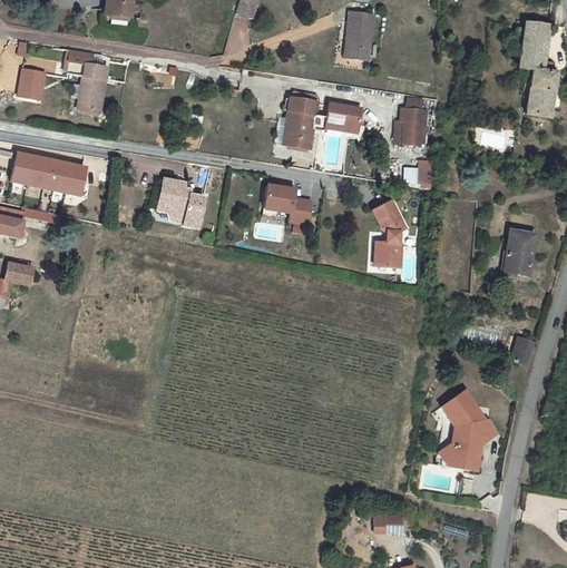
[(109,0),(107,16),(128,19),(130,0),(109,0)]
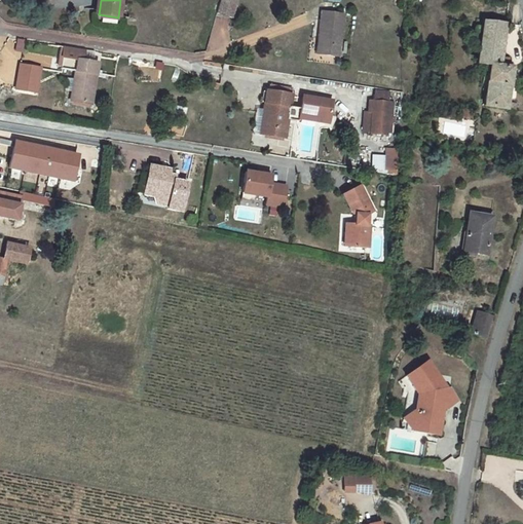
[(237,19),(241,0),(225,0),(222,14),(237,19)]
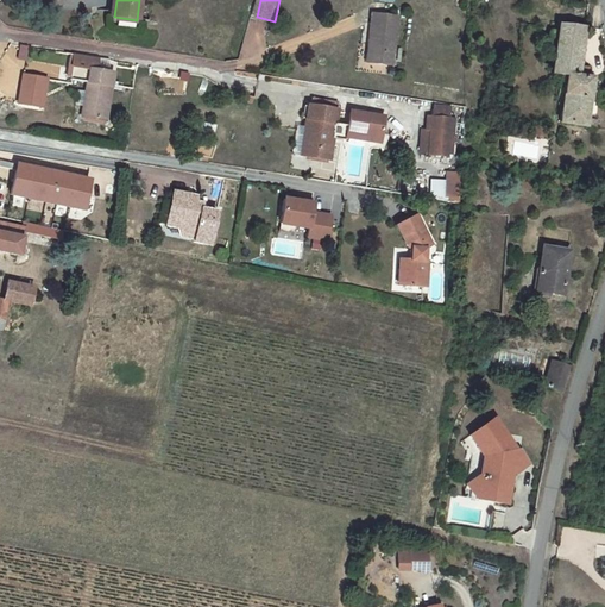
[(372,11),(369,45),(372,47),(371,61),(392,63),(398,14),(372,11)]
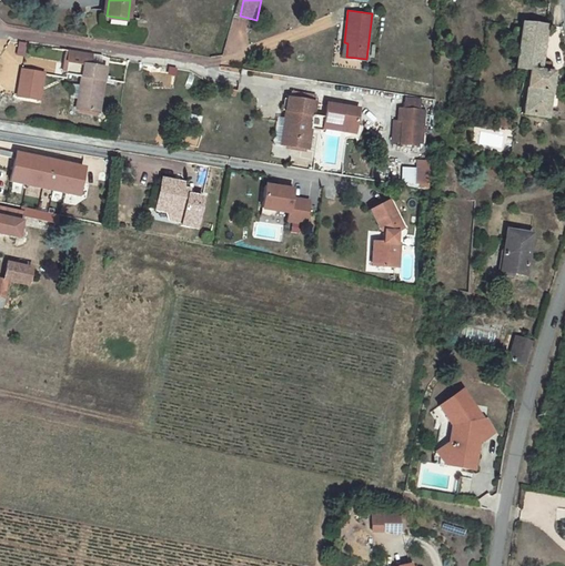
[(527,79),(525,113),(558,118),(560,105),(551,104),(553,68),(542,67),(545,26),(521,22),(520,29),(513,28),(512,34),(520,36),(517,62),(528,64),(528,69),(523,68),(523,79),(527,79)]
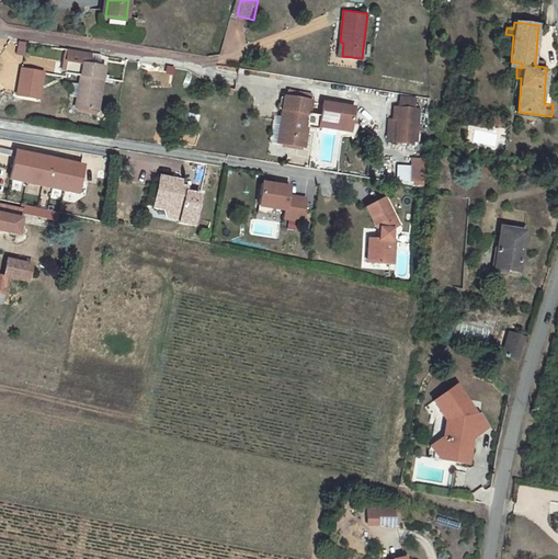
[(22,38),(21,53),(29,54),(31,40),(22,38)]
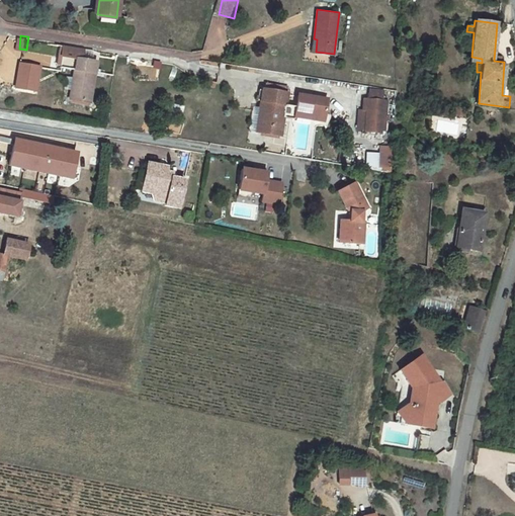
[(73,98),(93,101),(100,62),(85,59),(87,49),(67,46),(64,67),(78,69),(73,98)]
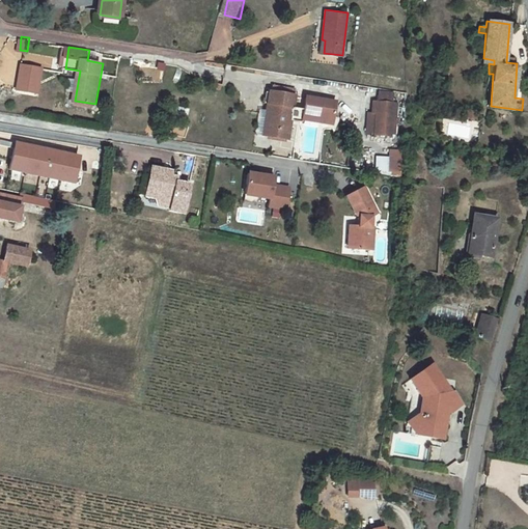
[(45,66),(24,63),(20,89),(40,92),(45,66)]
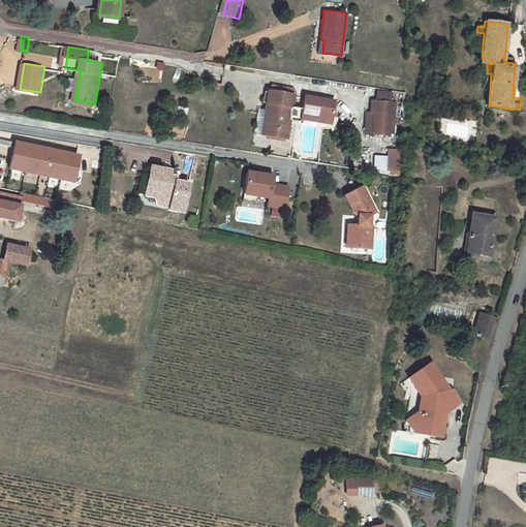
[(296,86),(274,83),(273,89),(295,93),(296,86)]
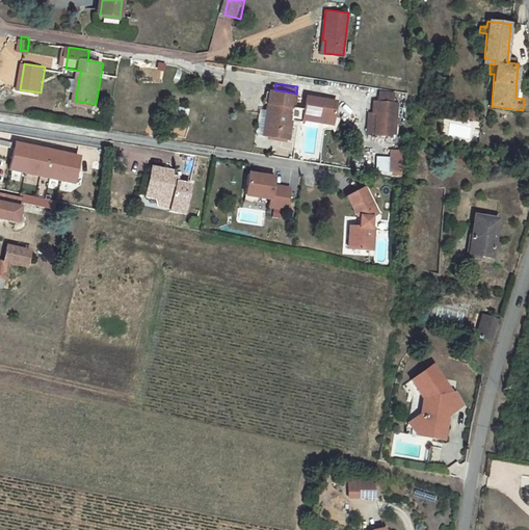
[(274,89),(271,89),(269,100),(267,111),(269,112),(266,132),(289,136),(292,117),(303,120),(303,118),(306,112),(318,114),(320,118),(320,122),(333,124),(337,102),(308,96),(307,100),(296,98),(296,94),(274,89)]
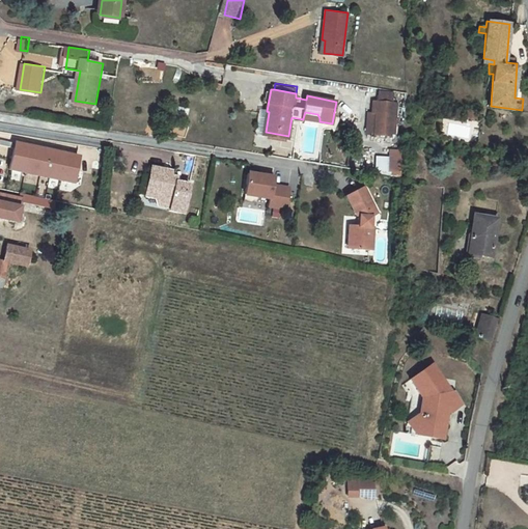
[(377,100),(376,111),(369,111),(367,130),(374,131),(373,132),(391,133),(391,131),(395,131),(397,106),(393,106),(394,101),(392,101),(392,90),(380,89),(380,92),(378,92),(378,100),(377,100)]
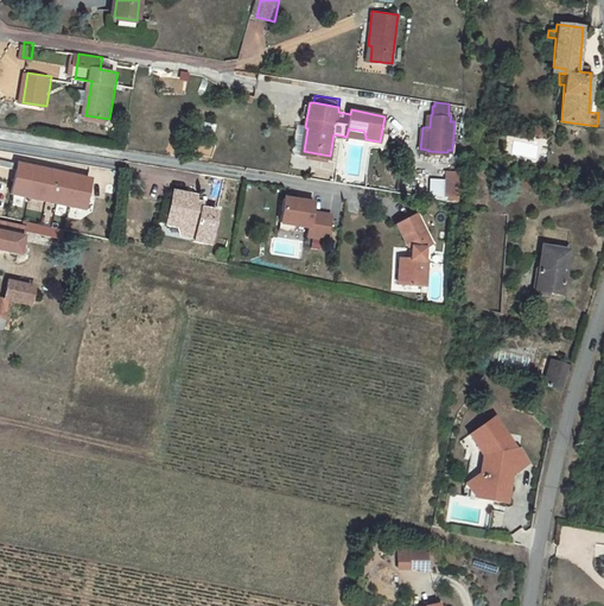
[(547,125),(536,125),(536,133),(546,134),(547,125)]
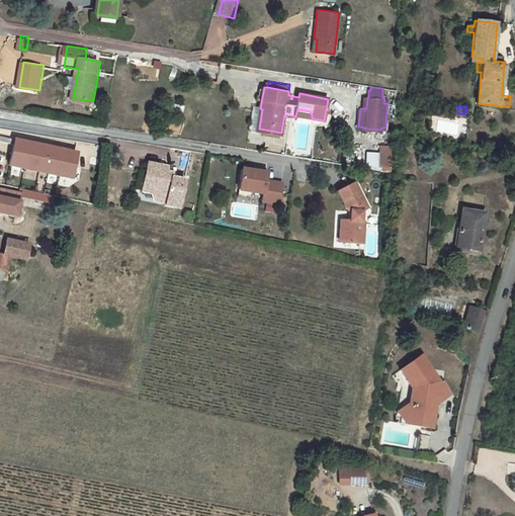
[(297,109),(295,115),(312,118),(312,115),(310,111),(297,109)]
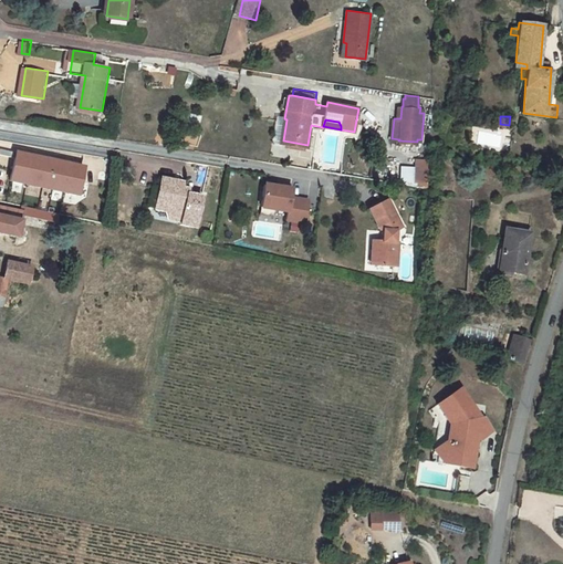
[(84,167),(16,154),(12,171),(2,169),(0,180),(0,189),(63,201),(64,192),(79,196),(84,167)]
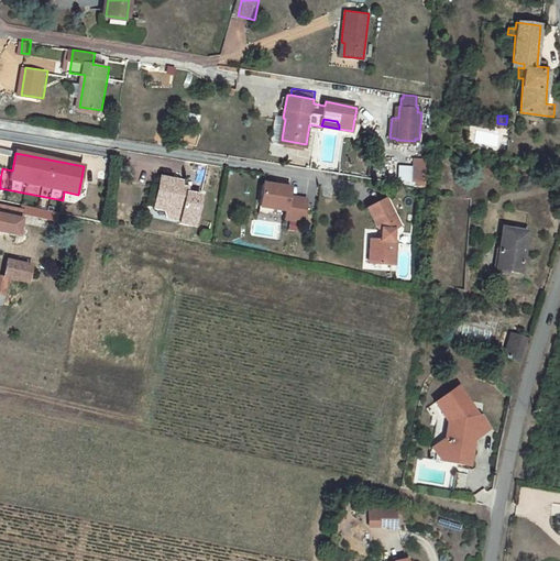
[(427,158),(416,157),(415,180),(426,182),(427,158)]
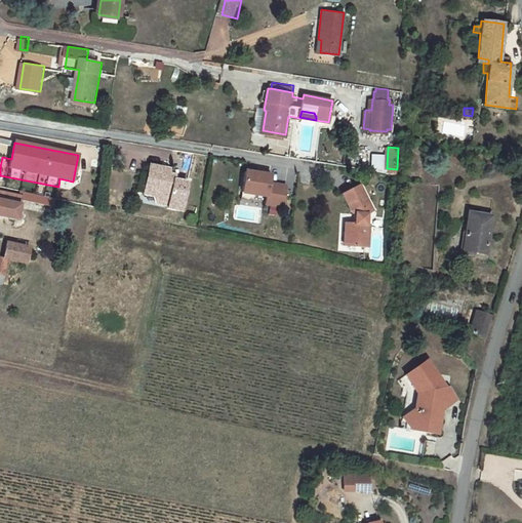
[(150,163),(145,191),(159,194),(157,201),(169,203),(168,206),(184,209),(189,180),(175,178),(176,173),(169,172),(170,167),(150,163)]
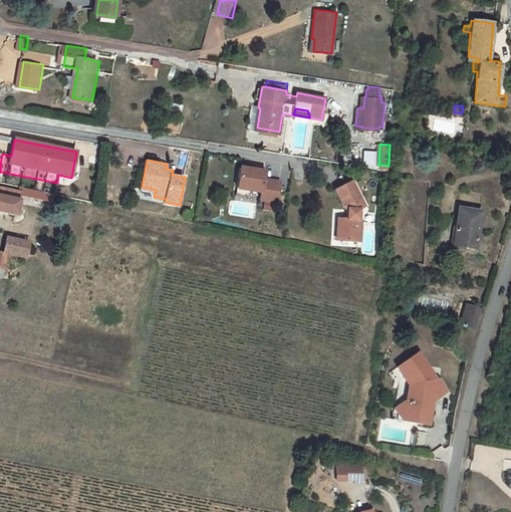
[(266,170),(241,166),(237,186),(262,190),(261,198),(277,200),(280,181),(264,178),(266,170)]
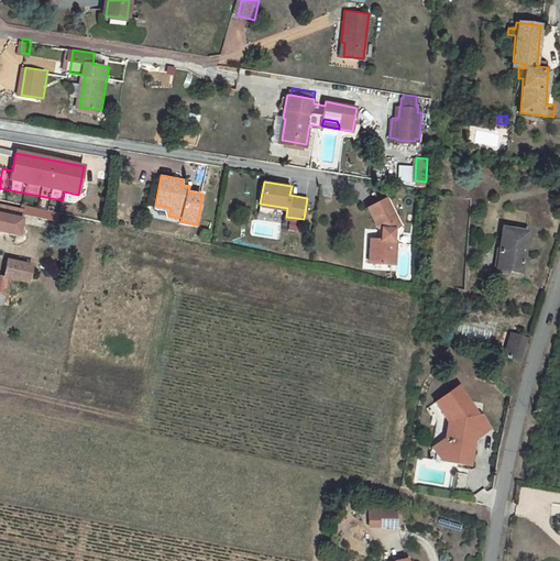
[(380,238),(374,238),(373,263),(397,263),(398,238),(395,238),(395,228),(402,224),(387,197),(369,206),(379,226),(381,227),(380,238)]
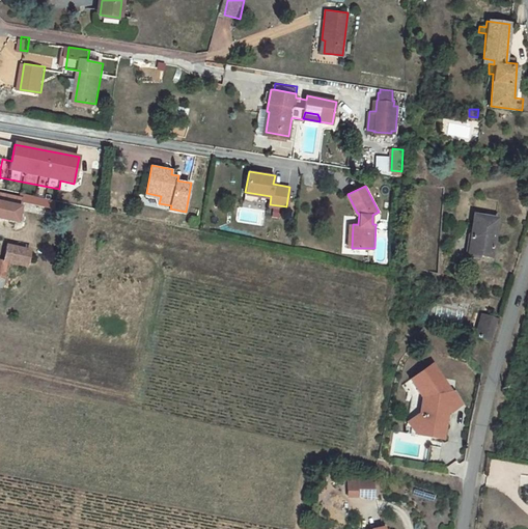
[(0,218),(12,221),(18,195),(0,191),(0,218)]
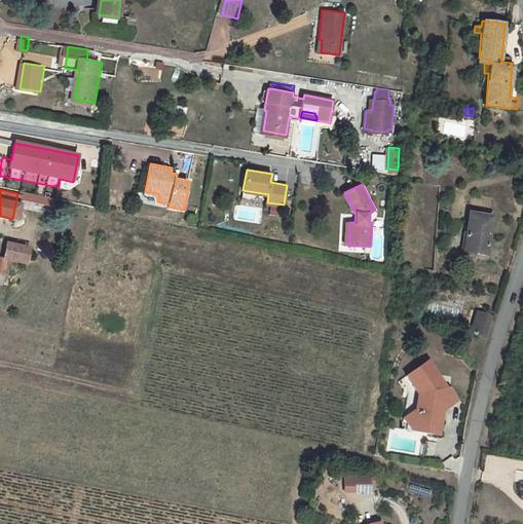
[(21,196),(52,203),(54,197),(22,190),(21,196)]
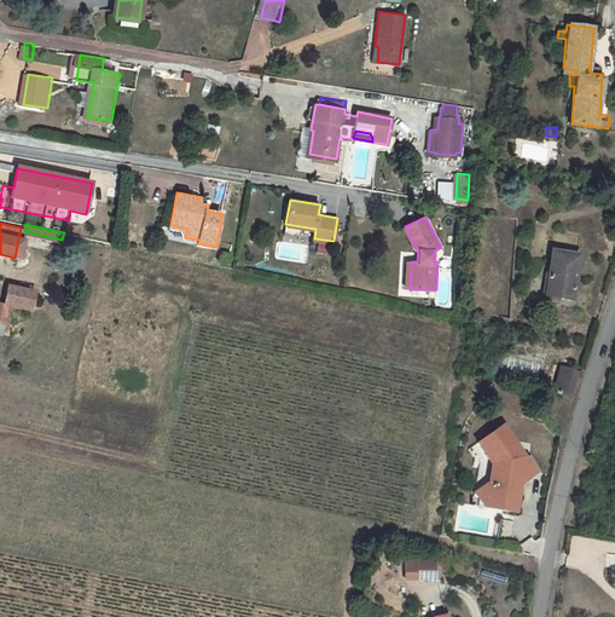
[(578,251),(551,247),(545,294),(572,298),(578,251)]
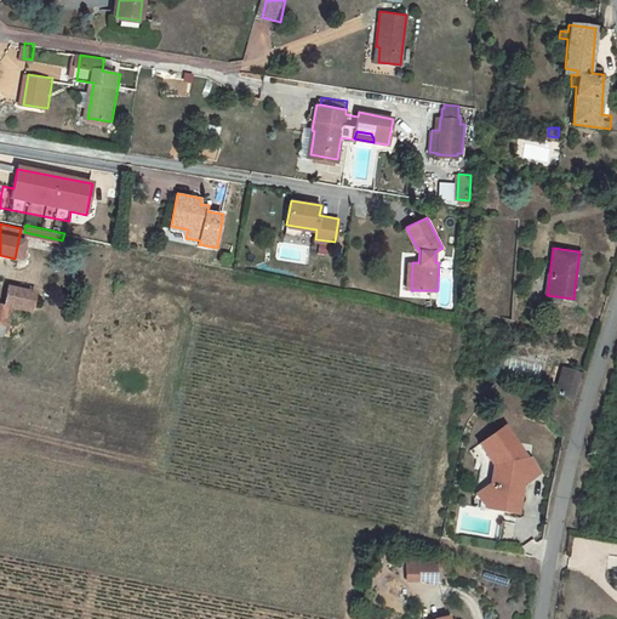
[(0,302),(0,324),(4,325),(9,305),(32,310),(35,293),(9,287),(5,304),(0,302)]
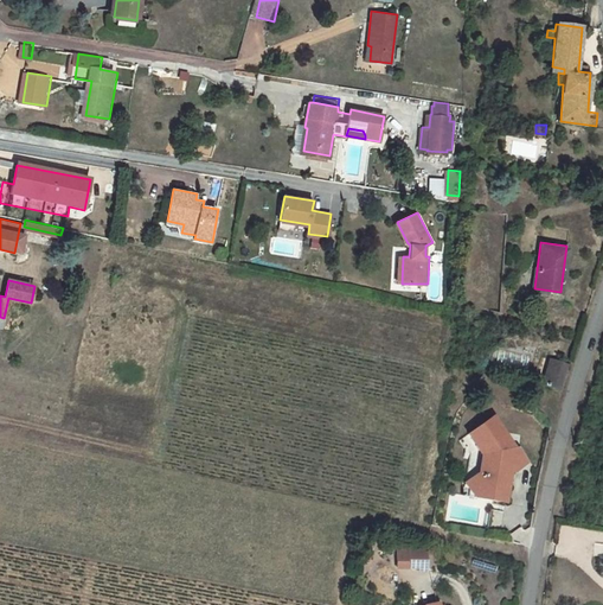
[(553,360),(546,384),(560,389),(568,363),(553,360)]
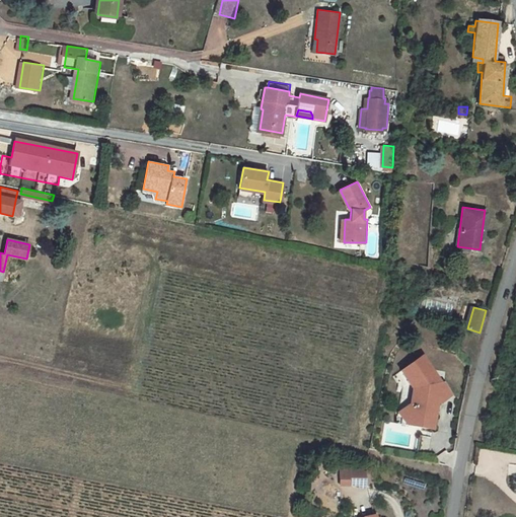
[(425,355),(401,370),(413,387),(415,388),(407,425),(433,430),(437,411),(430,409),(432,401),(441,404),(454,395),(445,383),(442,382),(425,355)]
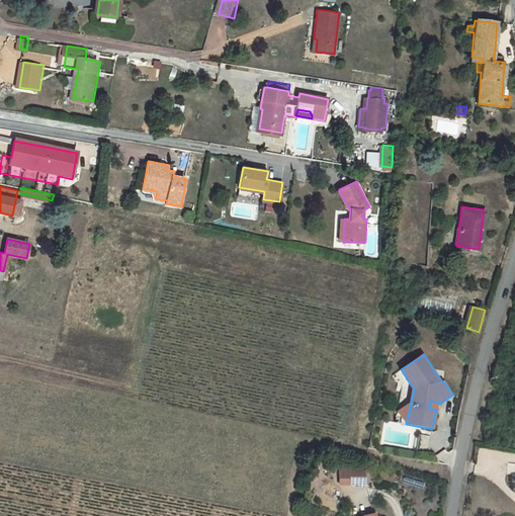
[(340,468),(341,483),(366,483),(365,467),(340,468)]
